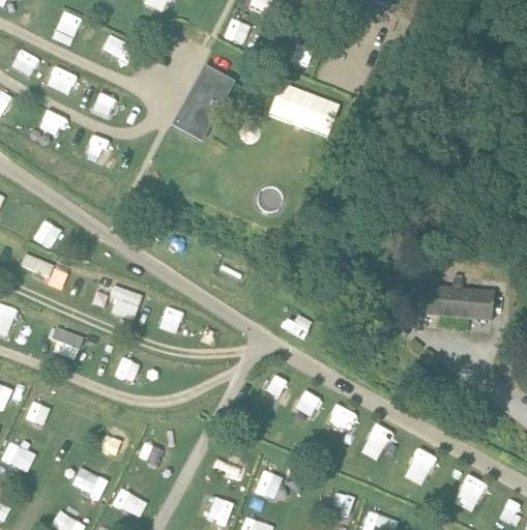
[(242,0),(241,3),(258,11),(263,0),(242,0)]
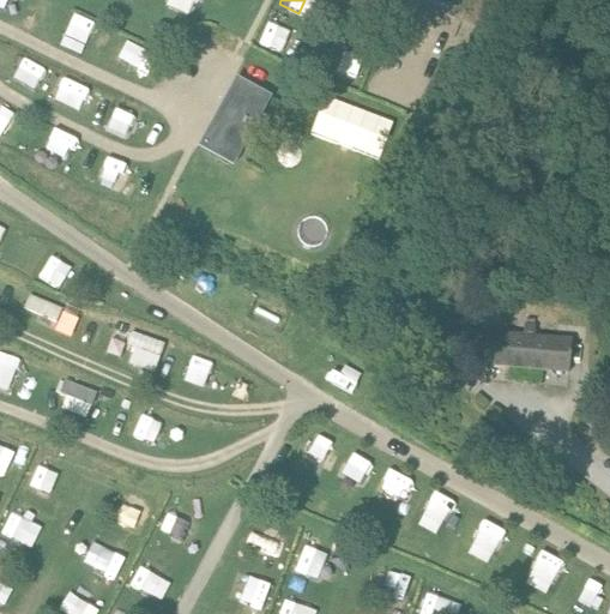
[(270,28),(261,48),(277,54),(285,34),(270,28)]
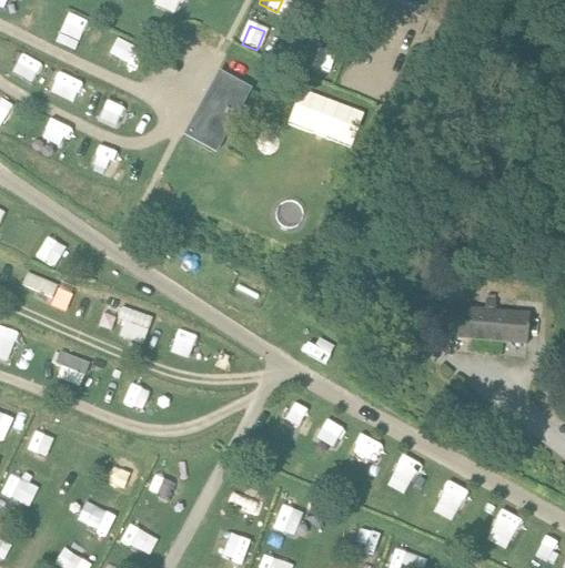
[(109,59),(127,66),(133,49),(115,41),(109,59)]
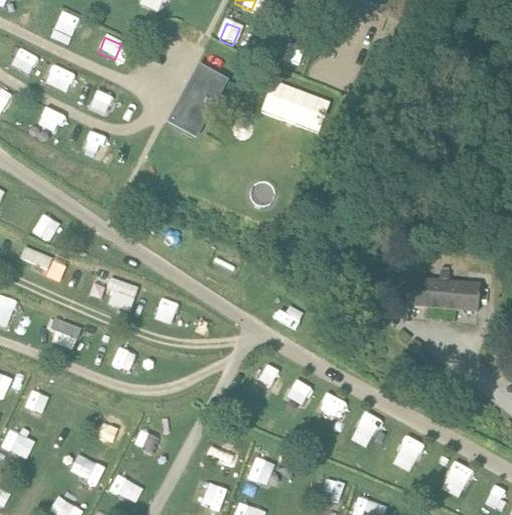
[(29,75),(33,56),(16,52),(12,71),(29,75)]
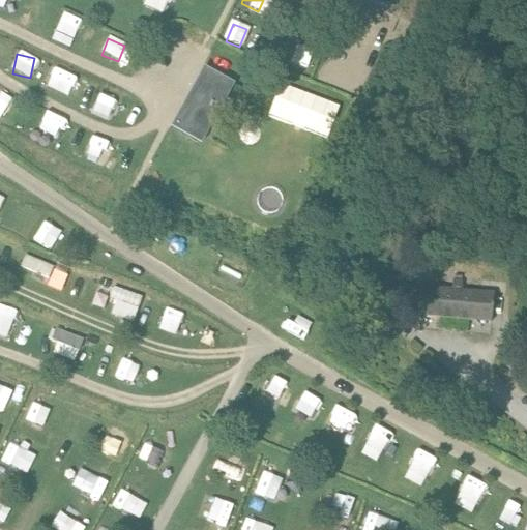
[(57,69),(49,87),(66,95),(75,79),(57,69)]
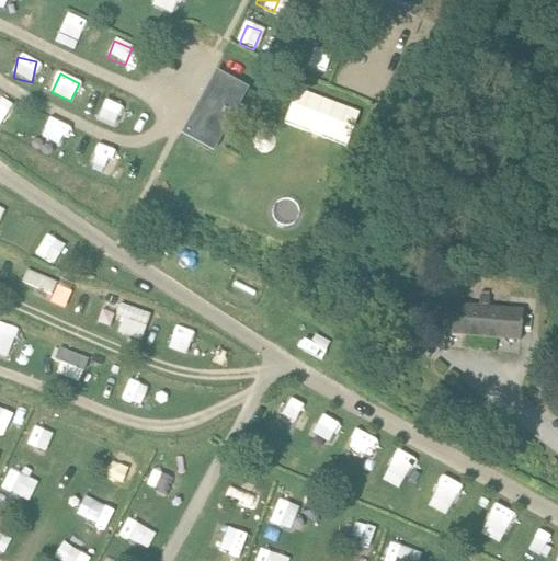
[(241,110),(236,106),(246,89),(220,75),(189,132),(214,146),(224,128),(229,132),(241,110)]
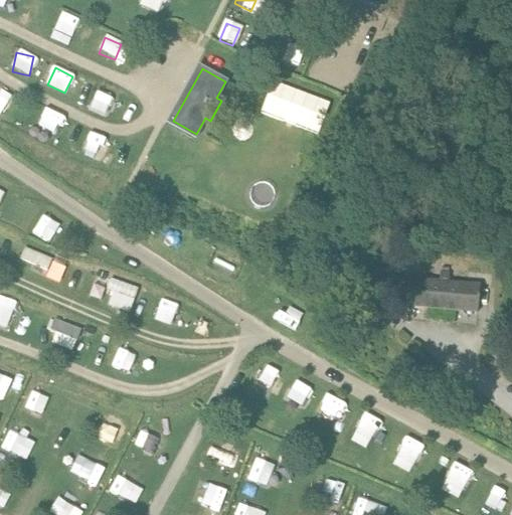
[(0,113),(5,116),(16,96),(0,88),(0,113)]
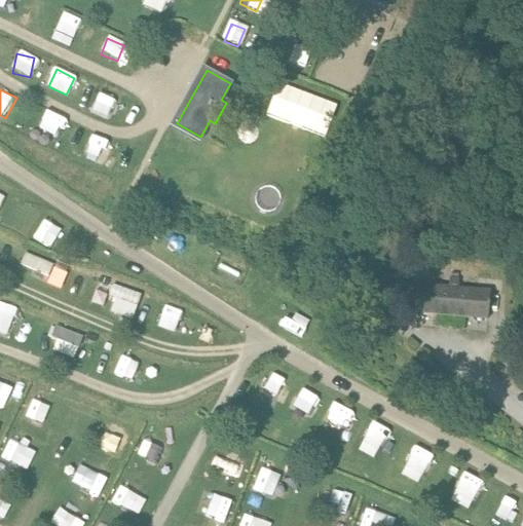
[(102,91),(94,109),(112,118),(120,100),(102,91)]
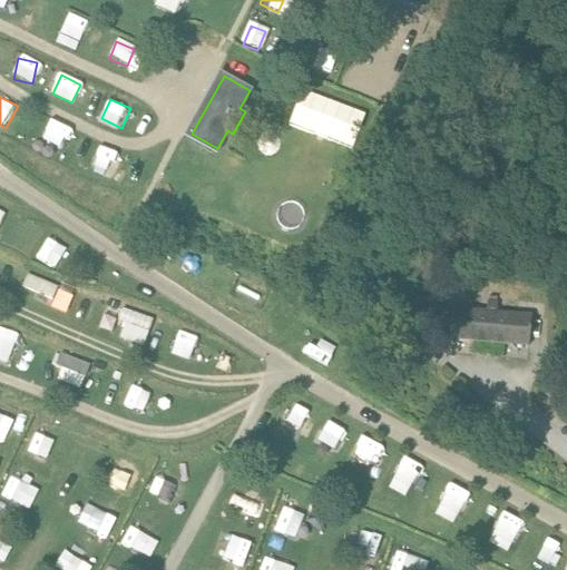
[(42,149),(62,156),(69,135),(49,128),(42,149)]
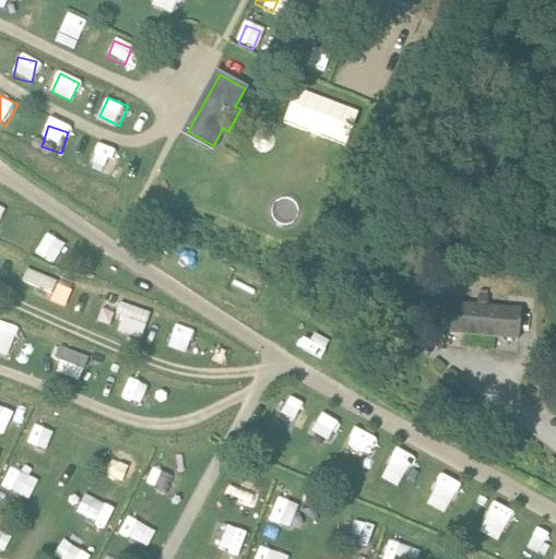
[(113,177),(120,156),(99,147),(91,168),(113,177)]
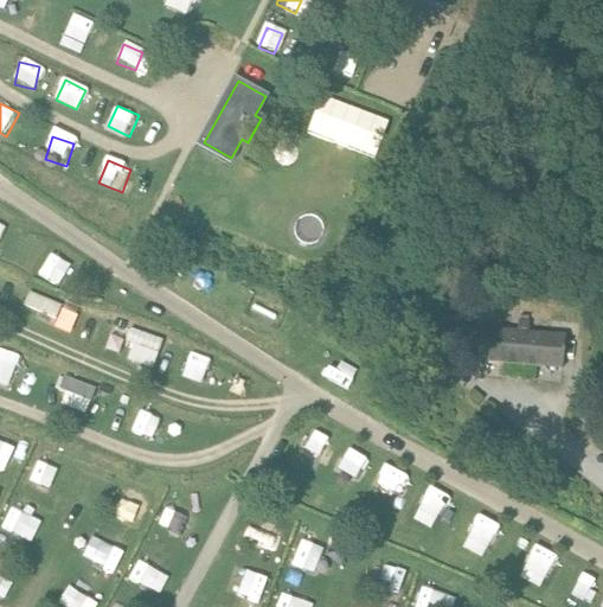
[(68,292),(81,268),(50,253),(38,276),(68,292)]
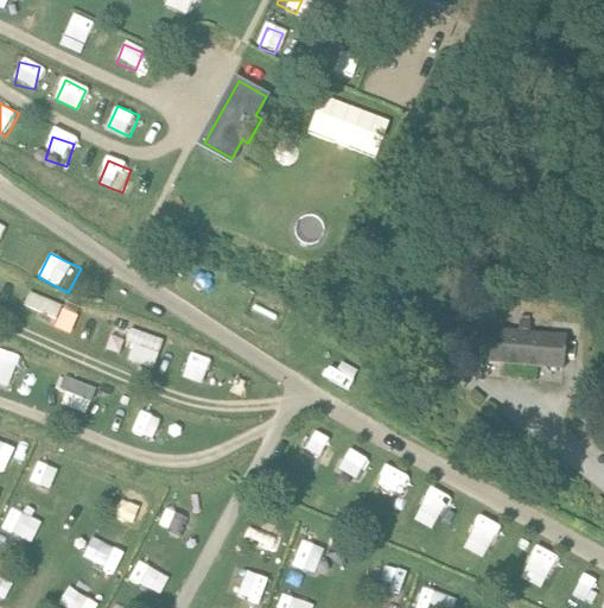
[(63,303),(63,305),(59,312),(71,317),(74,310),(75,308),(63,303)]
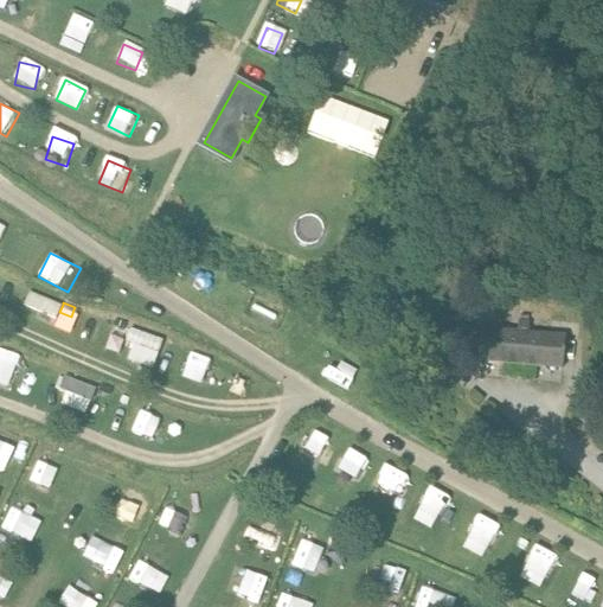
[(120,332),(121,325),(122,324),(111,320),(110,321),(109,328),(120,332)]
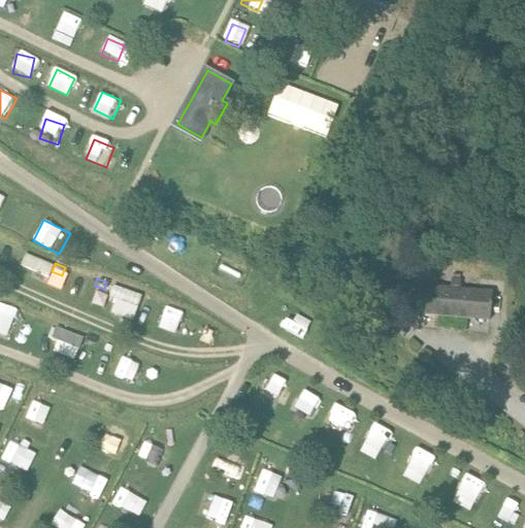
[(413,315),(450,318),(453,279),(448,279),(447,289),(416,286),(413,315)]
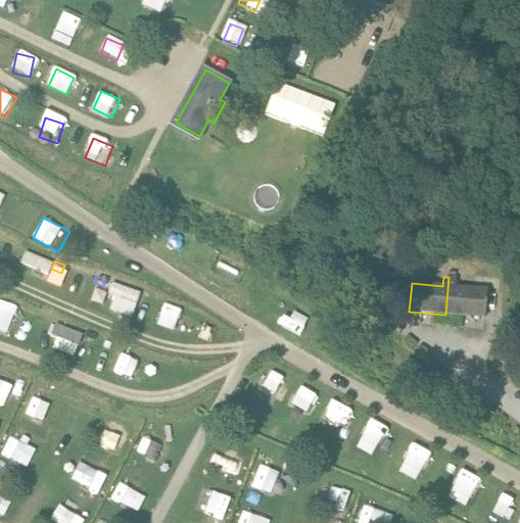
[(453,287),(454,278),(448,277),(445,315),(481,319),(484,290),(453,287)]
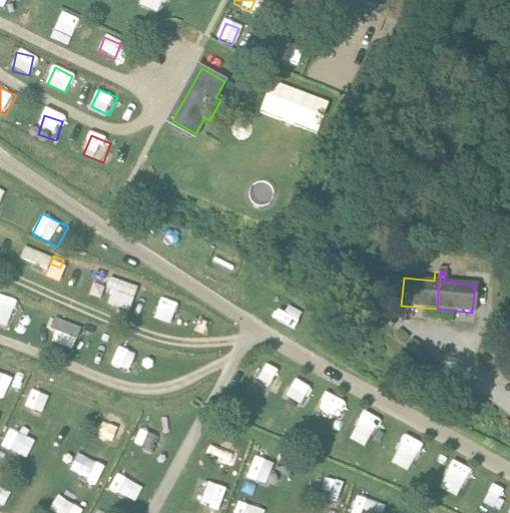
[(109,274),(104,288),(111,291),(106,304),(128,312),(138,285),(109,274)]
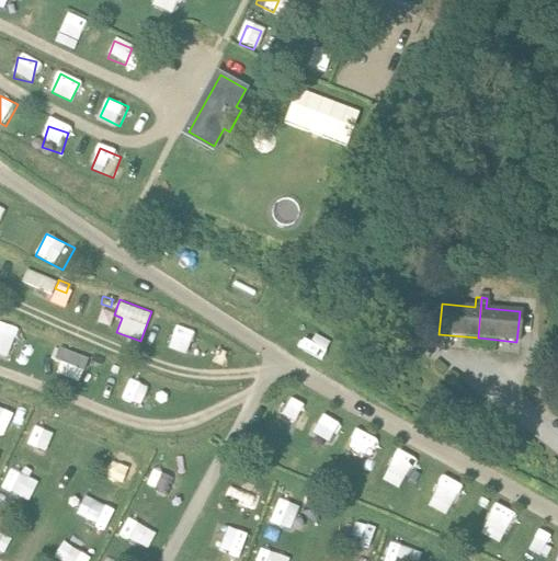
[(60,346),(52,373),(78,381),(88,356),(60,346)]
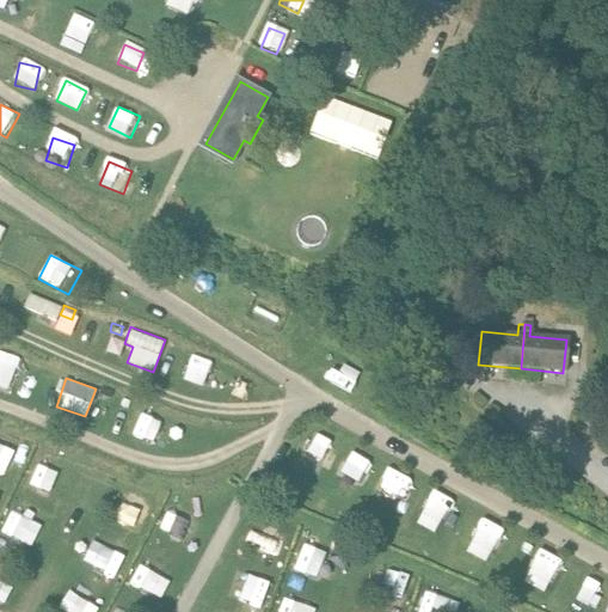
[(105,399),(109,393),(109,392),(97,387),(97,390),(94,395),(105,399)]
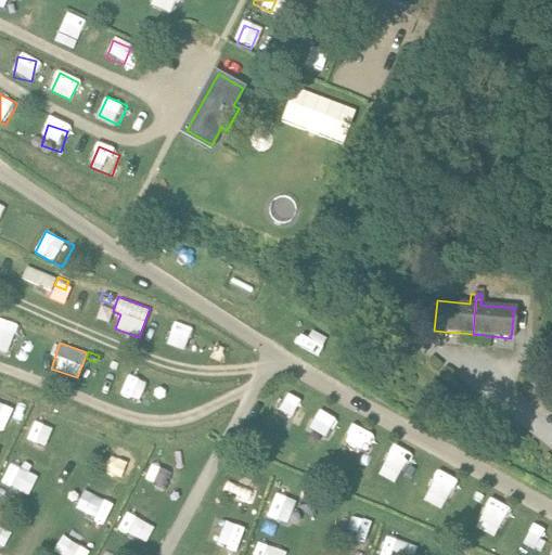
[(122,375),(117,392),(133,397),(138,379),(122,375)]
